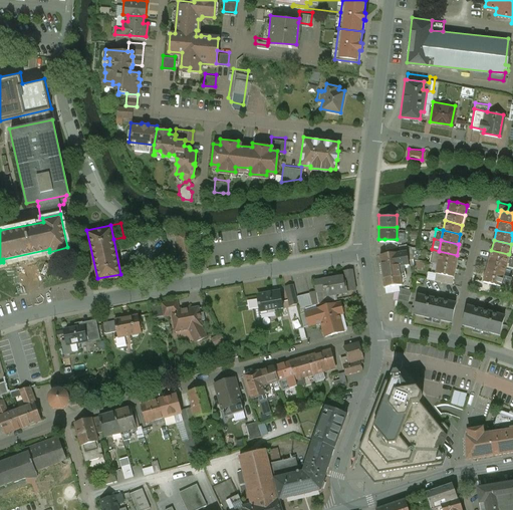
[(406,249),(408,257),(412,256),(411,244),(406,243),(399,244),(399,249),(406,249)]
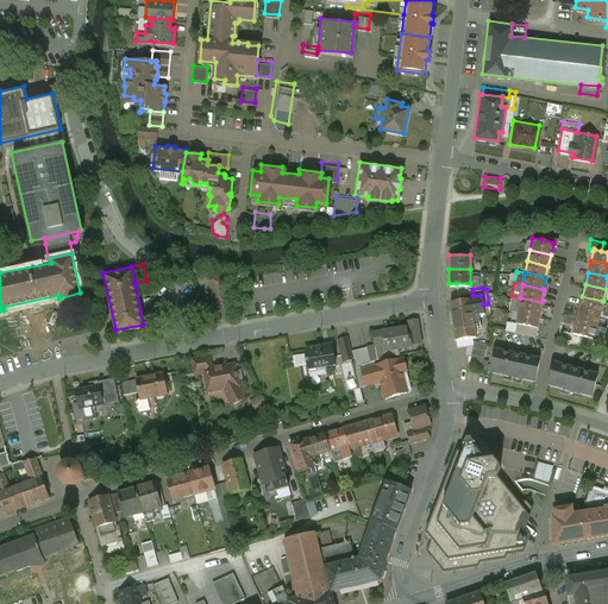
[(472,295),(449,299),(455,337),(475,334),(474,326),(472,319),(478,318),(477,312),(483,310),(483,304),(481,295),(472,295)]
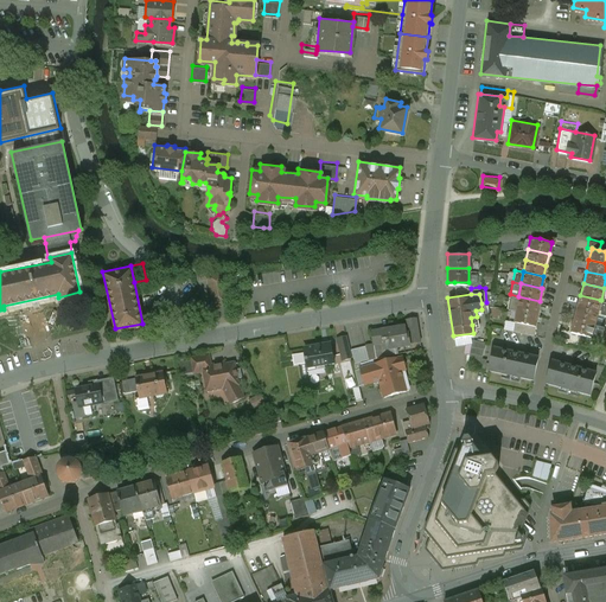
[(506,306),(516,308),(518,296),(510,294),(509,294),(506,306)]
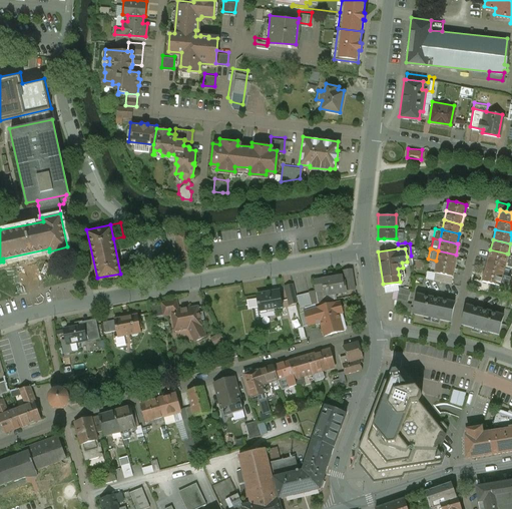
[(489,248),(487,259),(504,264),(506,253),(490,249),(489,248)]
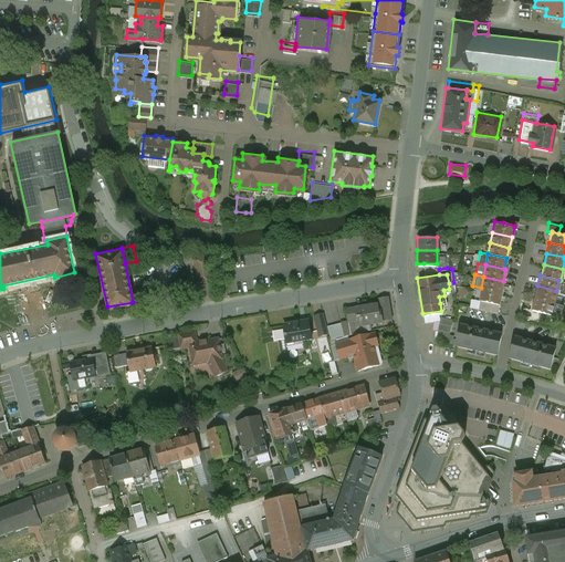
[(503,281),(483,277),(481,288),(501,291),(503,281)]
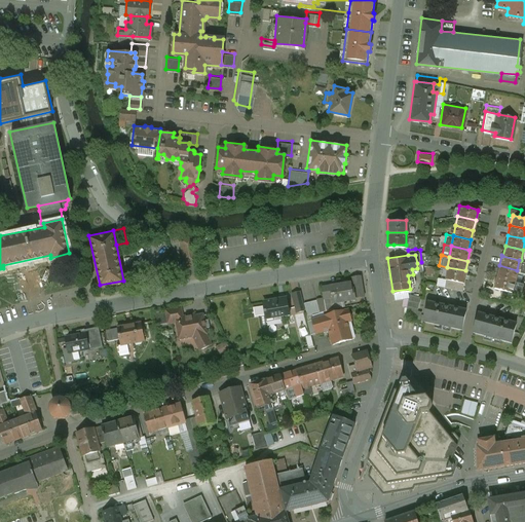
[(499,265),(496,275),(515,281),(517,270),(499,265)]
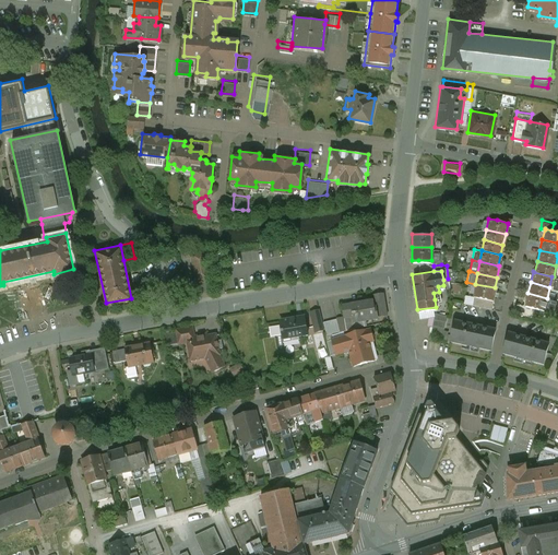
[(495,287),(475,284),(473,295),(489,298),(493,298),(495,287)]
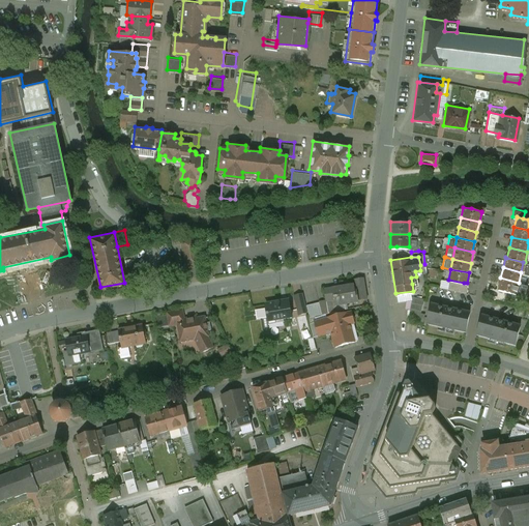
[(354,283),(353,283),(354,289),(355,289),(356,297),(366,296),(362,274),(353,276),(354,283)]
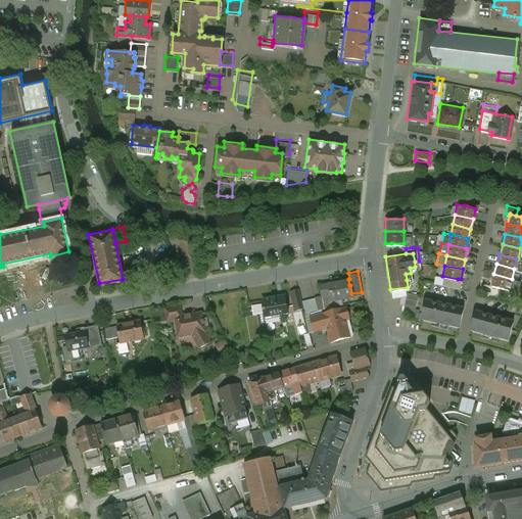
[(512,279),(493,274),(491,284),(509,288),(512,279)]
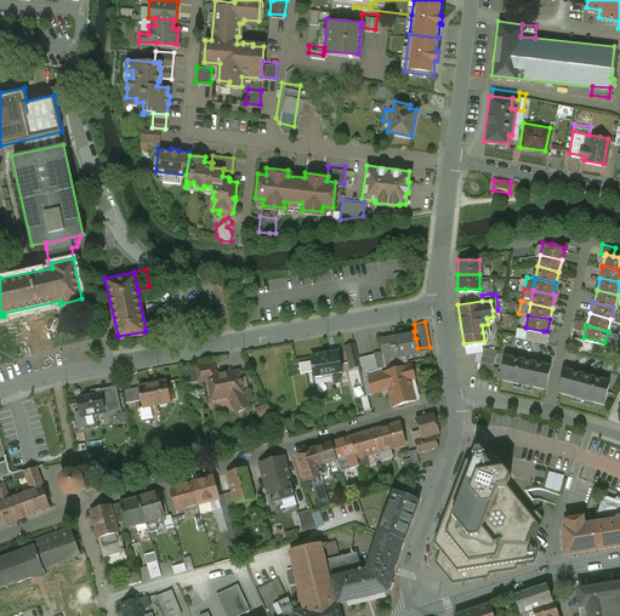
[(544,331),(525,328),(524,336),(545,341),(545,340),(542,338),(544,331)]
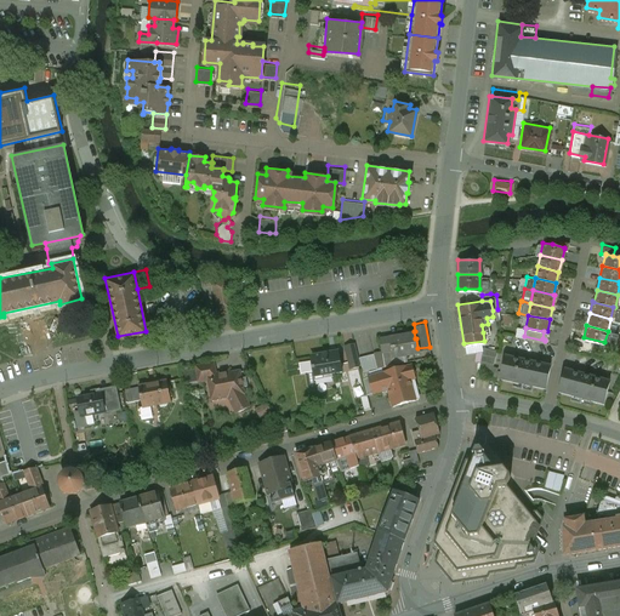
[(381,348),(385,364),(393,361),(392,354),(419,351),(417,348),(416,338),(415,338),(414,331),(398,334),(397,332),(379,336),(381,348)]
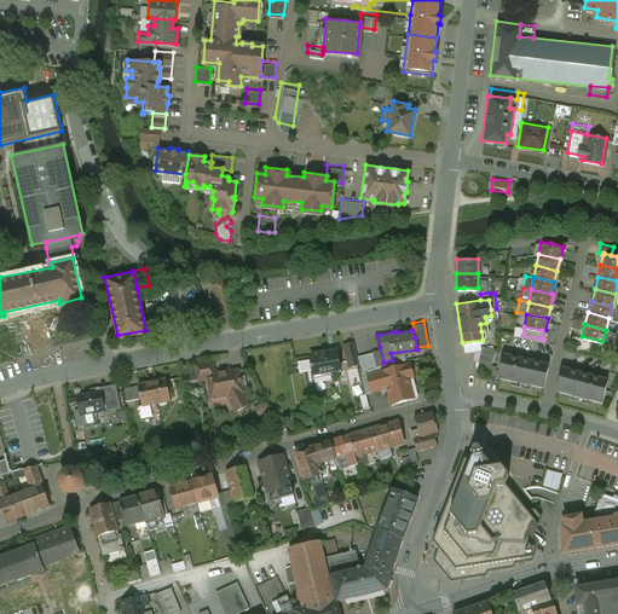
[(613,332),(606,330),(602,341),(611,345),(613,332)]
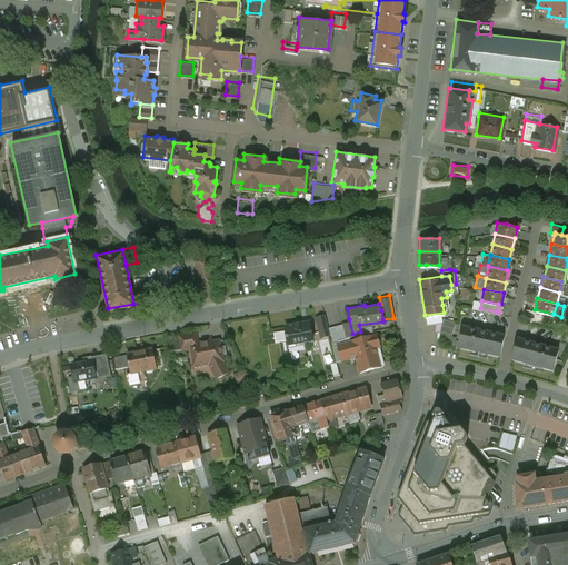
[(315,315),(321,336),(331,333),(325,311),(315,315)]
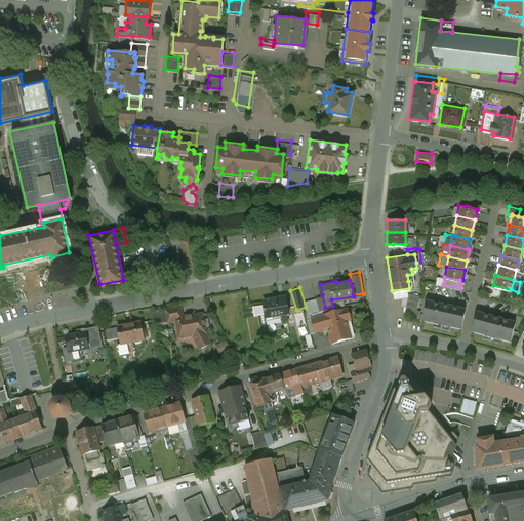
[(417,293),(407,291),(403,315),(414,316),(417,293)]
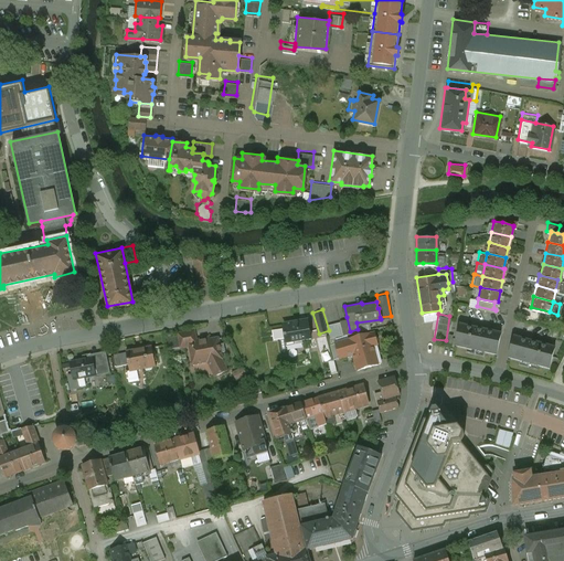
[(284,325),(282,326),(284,340),(293,339),(293,341),(301,340),(301,338),(309,336),(307,317),(283,320),(284,325)]
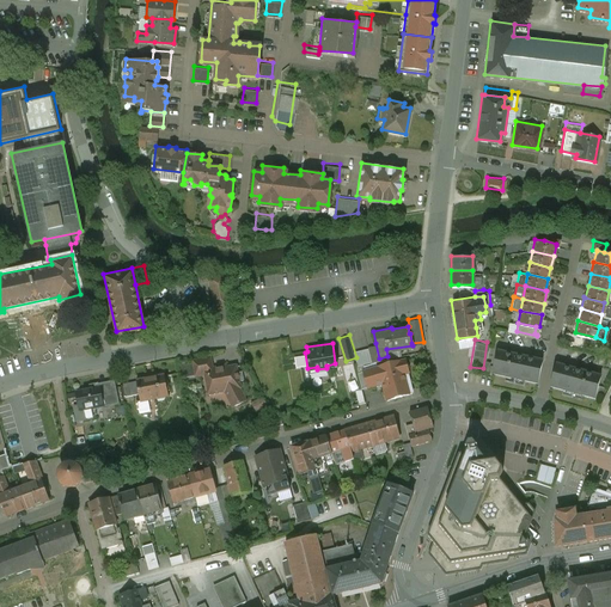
[(367,344),(371,360),(376,359),(379,359),(376,343),(367,344)]
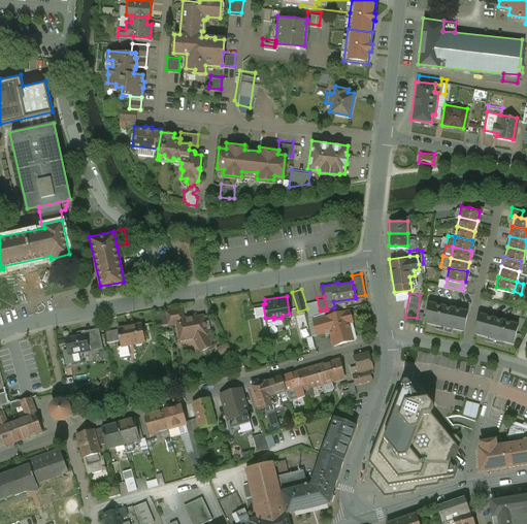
[(465,308),(428,300),(425,319),(462,327),(465,308)]
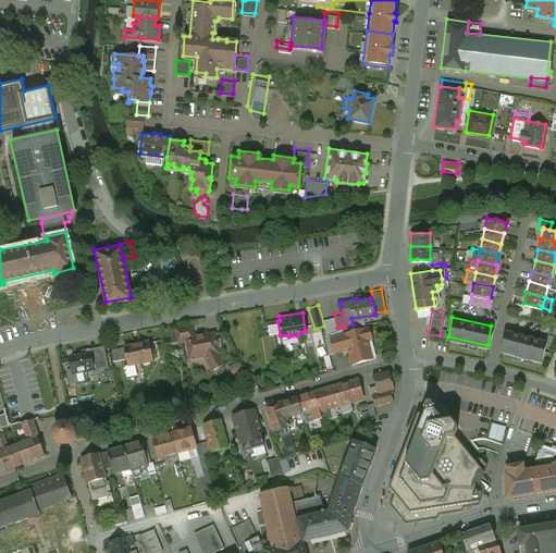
[(193,333),(193,331),(190,322),(174,324),(174,328),(176,336),(193,333)]
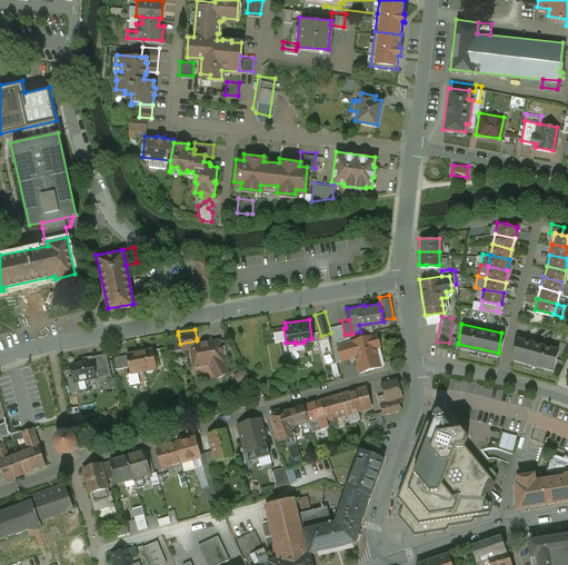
[(350,339),(337,343),(341,358),(355,354),(359,370),(379,364),(374,346),(379,345),(376,333),(350,339)]
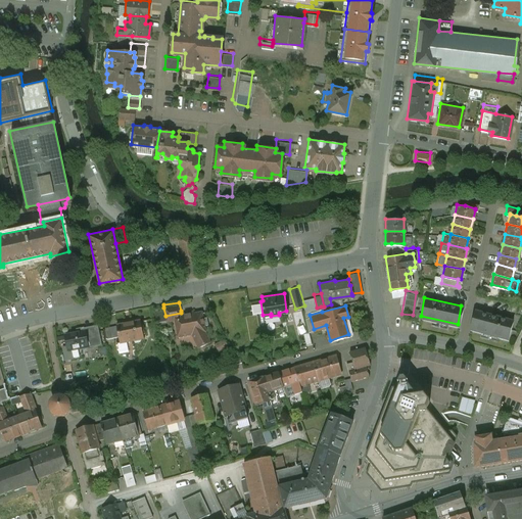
[(309,330),(314,329),(310,315),(322,312),(321,307),(317,308),(303,311),(309,330)]
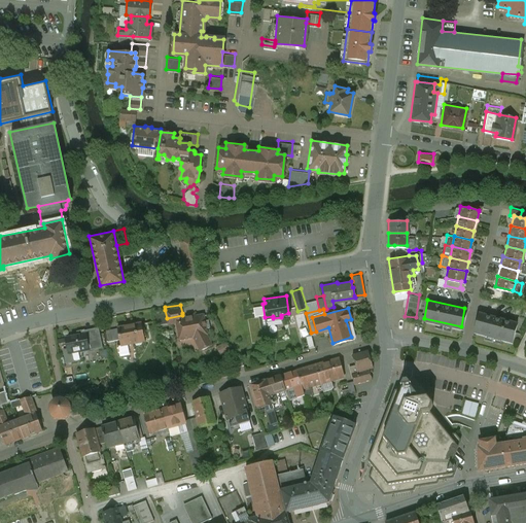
[(167,318),(165,310),(155,312),(158,322),(167,320),(167,318)]
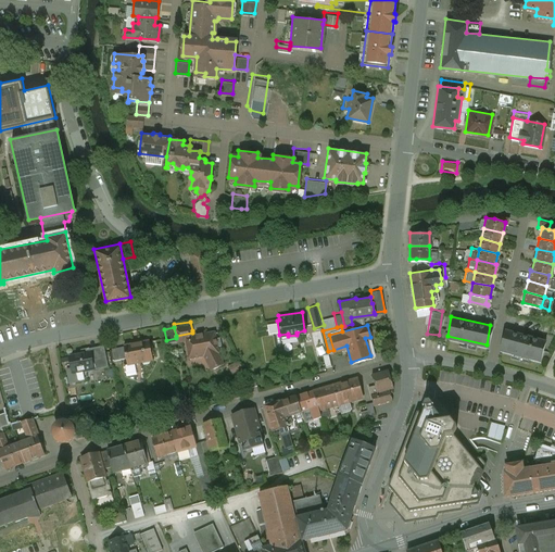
[(192,333),(176,336),(176,338),(177,339),(185,338),(188,355),(203,353),(210,367),(223,361),(217,350),(216,343),(221,343),(219,335),(215,336),(214,329),(205,330),(205,328),(192,330),(192,333)]
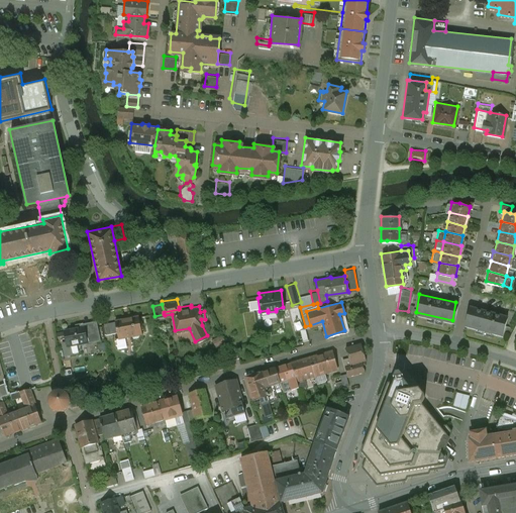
[(505,315),(469,306),(463,323),(501,332),(505,315)]
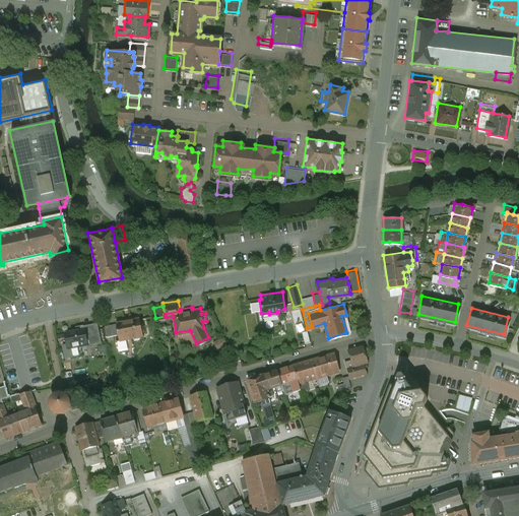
[(139,316),(115,320),(115,321),(117,332),(118,338),(132,336),(133,337),(138,336),(139,334),(142,334),(139,316)]
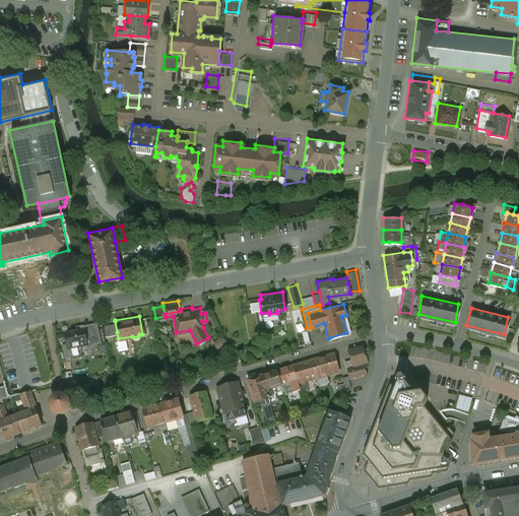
[(117,332),(115,321),(105,323),(107,334),(117,332)]
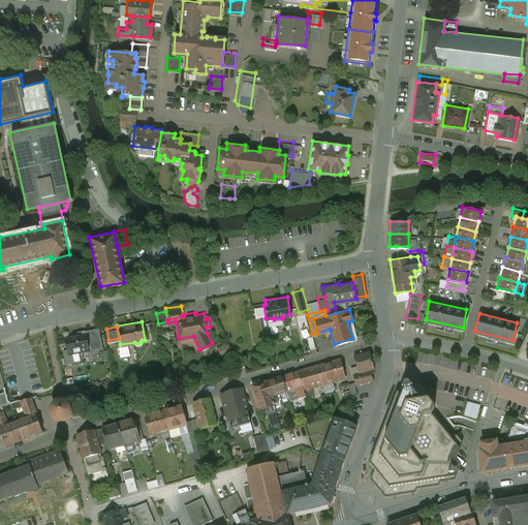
[(75,334),(65,336),(68,351),(71,351),(88,348),(85,334),(84,330),(75,332),(75,334)]
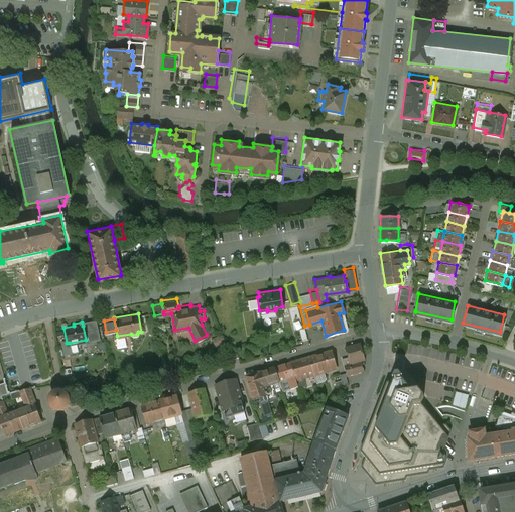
[(95,324),(83,326),(86,340),(98,337),(95,324)]
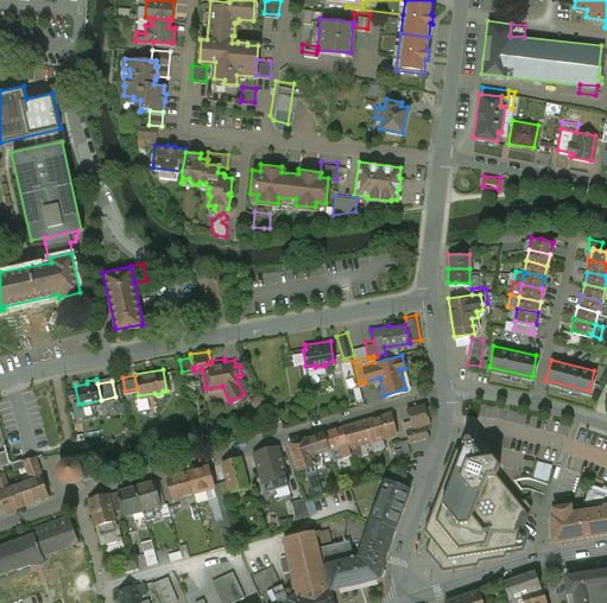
[(362,397),(359,383),(351,386),(354,399),(362,397)]
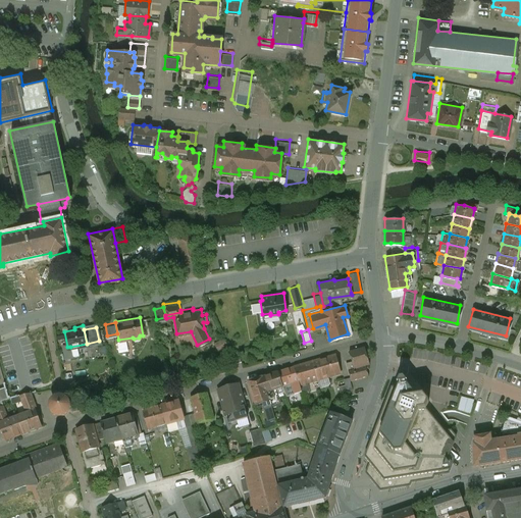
[(133,338),(118,340),(116,341),(118,350),(134,347),(133,338)]
